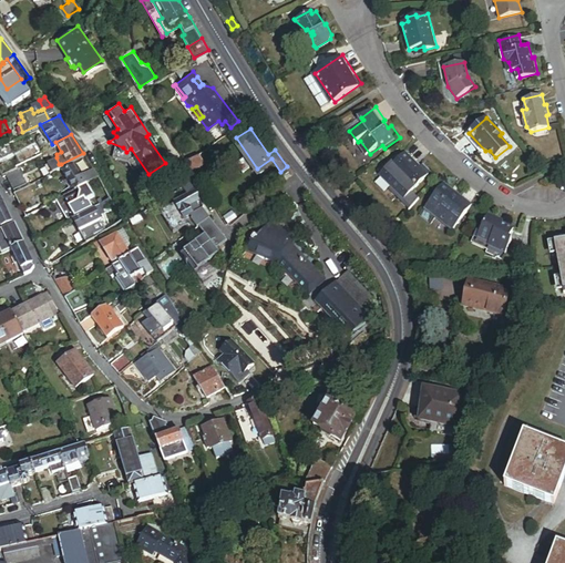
[(0,152),(10,149),(7,141),(0,143),(0,152)]
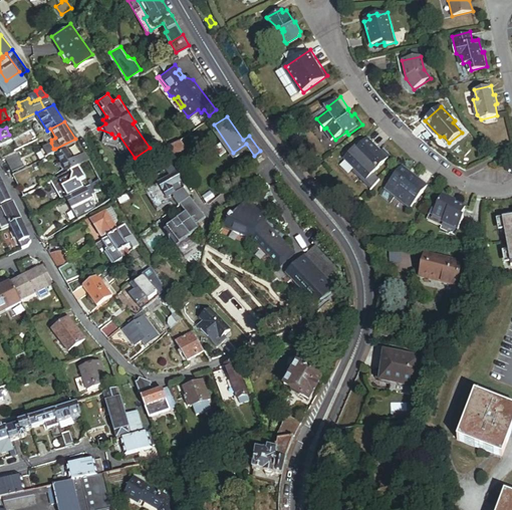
[(358,146),(346,156),(358,169),(368,179),(375,173),(390,160),(378,149),(380,147),(371,137),(359,148),(358,146)]
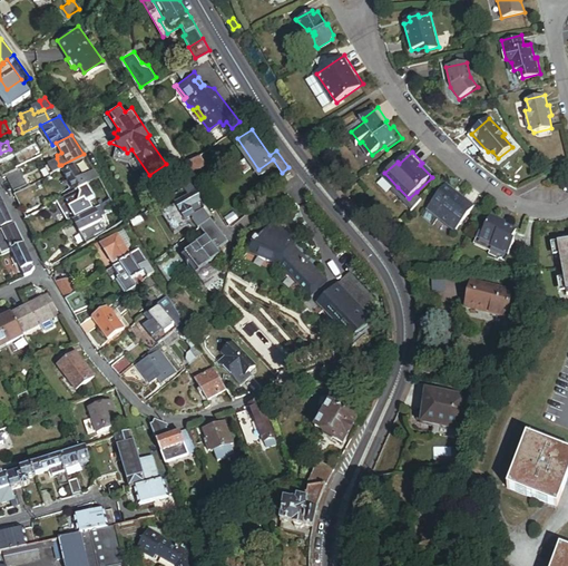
[(202,153),(186,162),(193,172),(207,164),(202,153)]
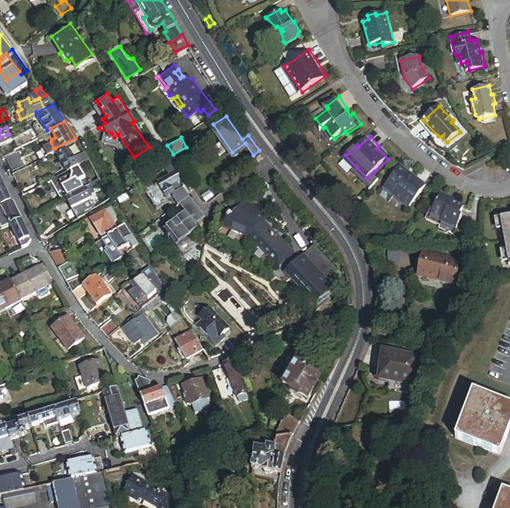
[(51,142),(51,139),(43,143),(48,152),(55,148),(53,148),(51,142)]
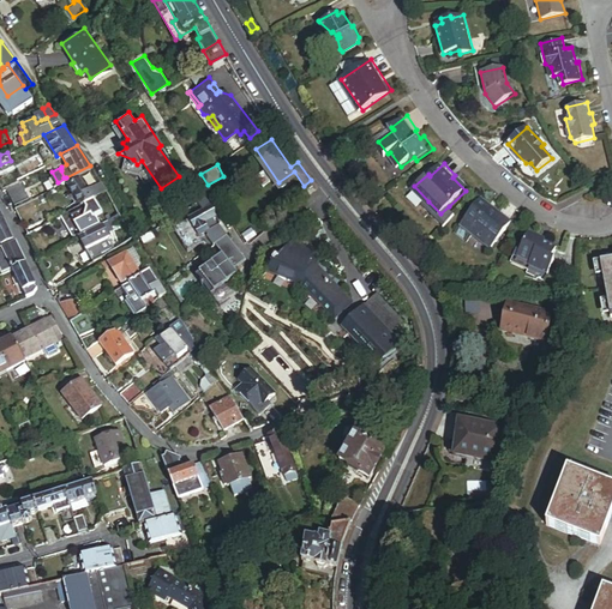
[(100,191),(102,190),(97,181),(93,184),(87,174),(81,178),(78,174),(66,182),(72,192),(76,197),(79,202),(100,191)]
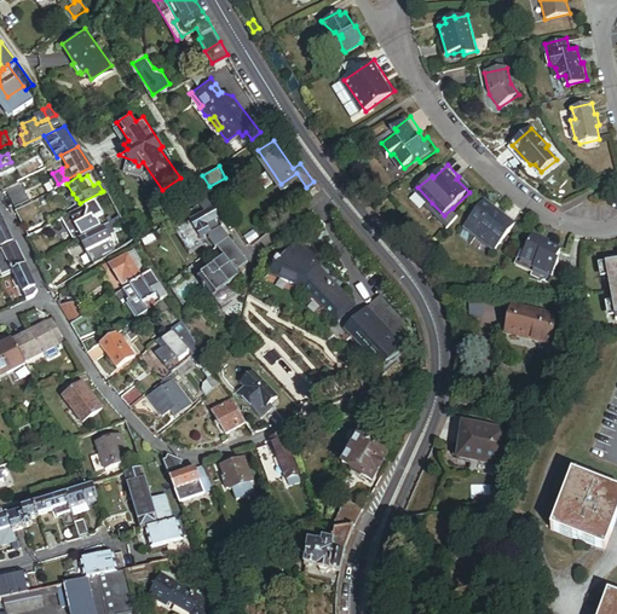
[(15,202),(29,195),(21,177),(6,184),(15,202)]
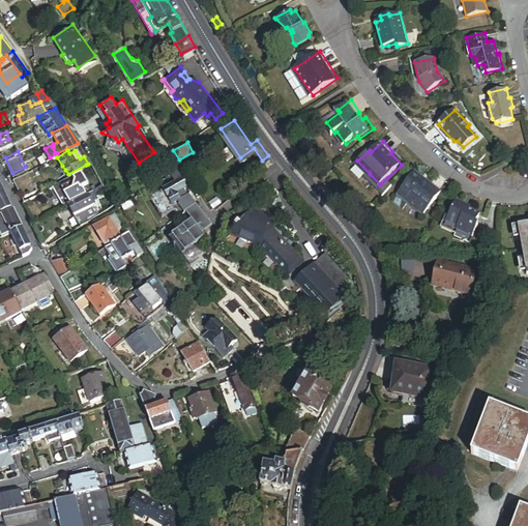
[(96,184),(101,182),(90,163),(88,164),(86,165),(96,184)]
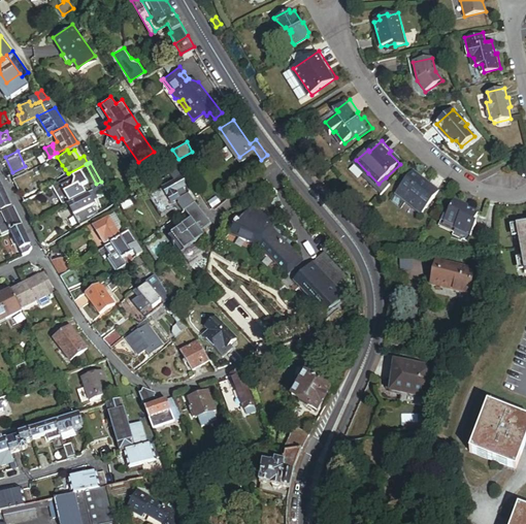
[(30,167),(15,174),(25,193),(39,185),(30,167)]
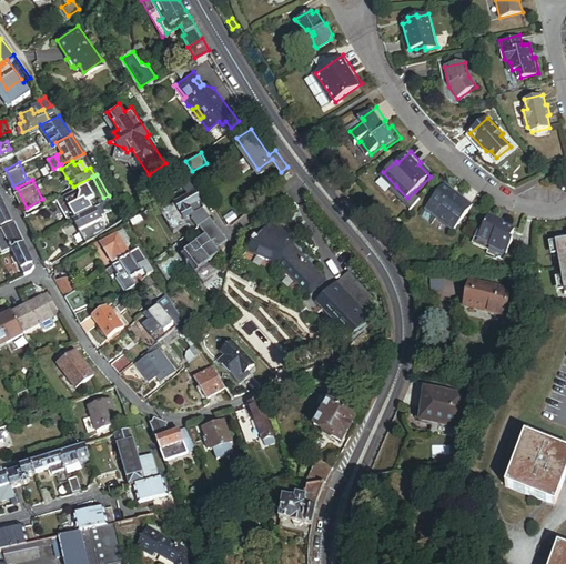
[(189,191),(194,188),(190,181),(184,184),(189,191)]
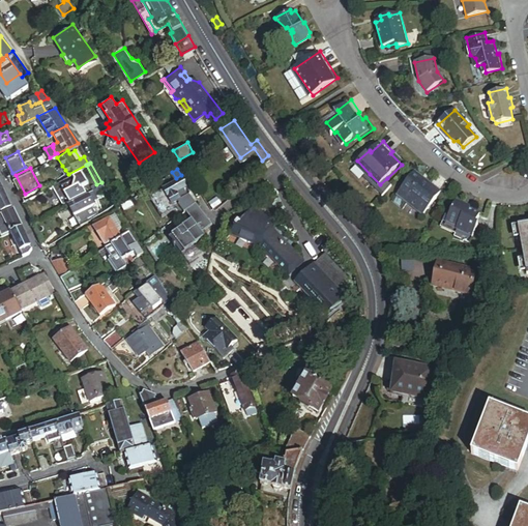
[(447,192),(418,172),(403,197),(413,204),(431,215),(447,192)]
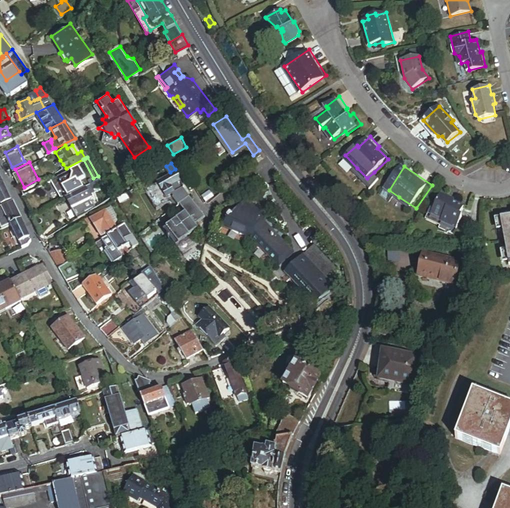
[(367,178),(357,168),(355,171),(373,190),(381,179),(374,172),(367,178)]
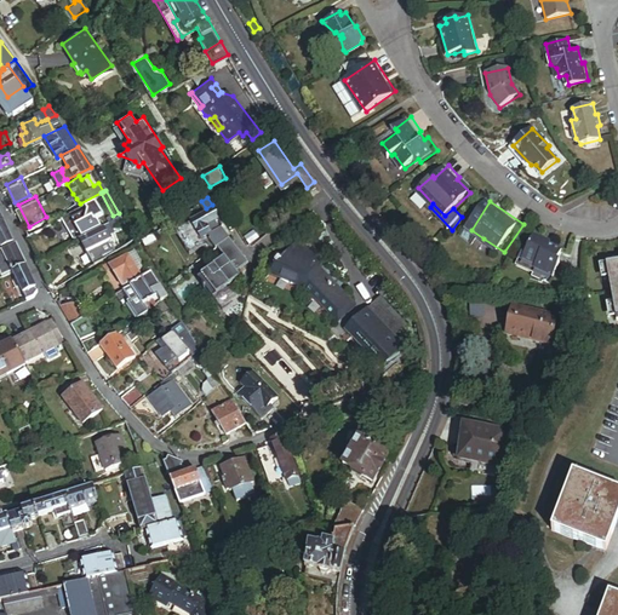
[(201,236),(217,225),(212,218),(218,214),(212,205),(206,208),(190,220),(201,236)]
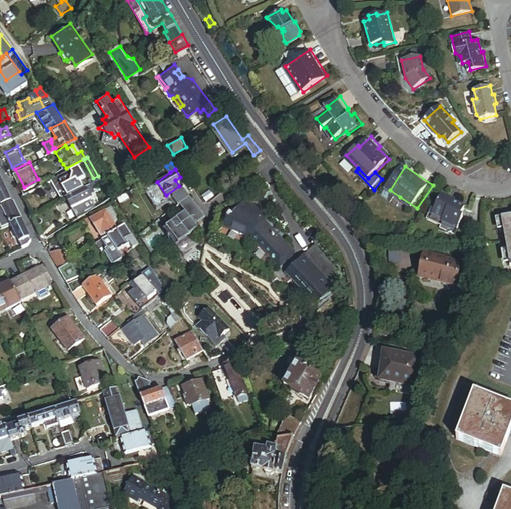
[(67,194),(82,185),(78,179),(75,179),(70,170),(59,177),(60,179),(59,181),(67,194)]
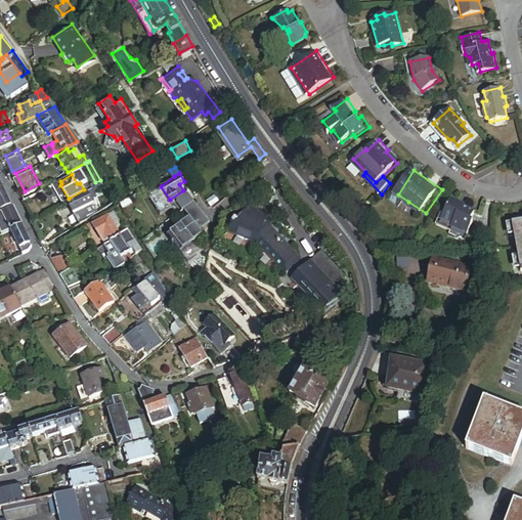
[(69,199),(60,185),(61,183),(60,181),(58,177),(52,181),(63,201),(67,200),(69,199)]
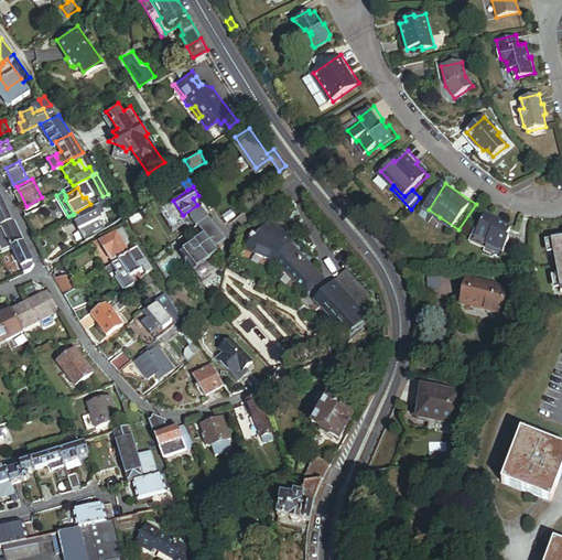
[(94,228),(105,222),(99,213),(100,213),(96,206),(111,198),(108,194),(103,196),(90,204),(74,214),(72,215),(78,226),(88,219),(94,228)]
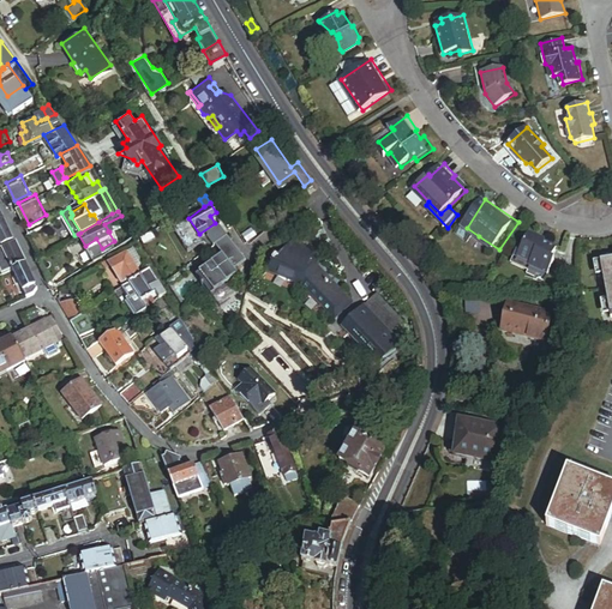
[(0,241),(12,235),(1,213),(0,213),(0,241)]
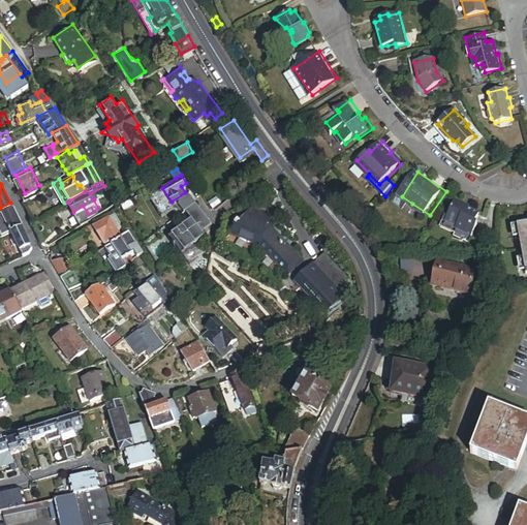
[(172,202),(162,188),(149,196),(160,214),(174,206),(172,202)]
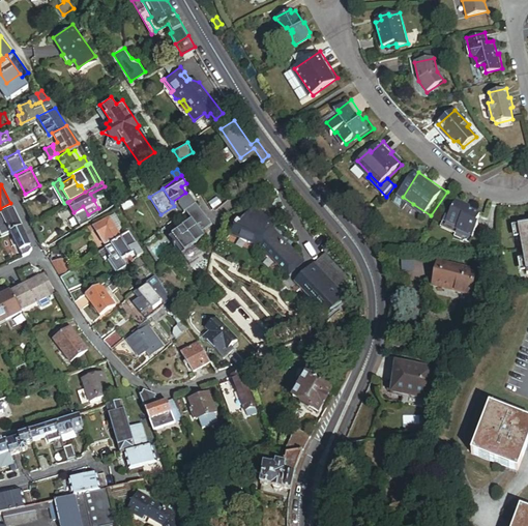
[(179,201),(185,209),(195,201),(189,194),(179,201)]
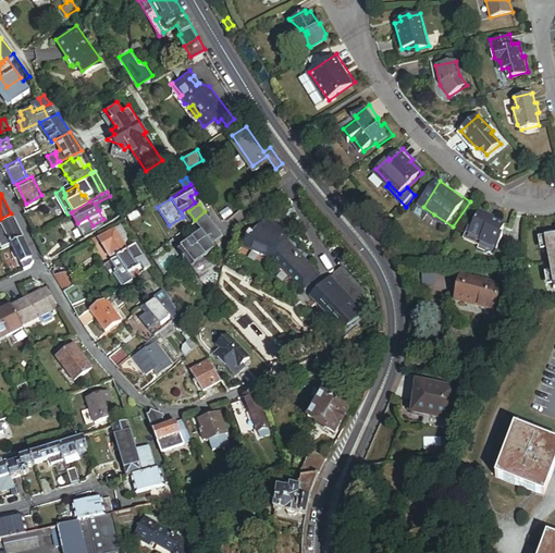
[(434,214),(423,207),(418,213),(430,221),(434,214)]
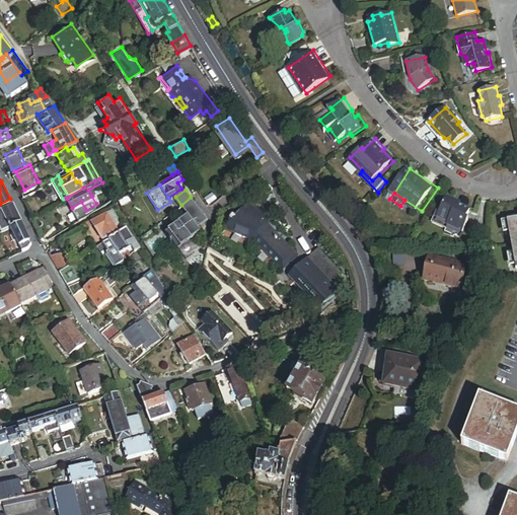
[(461,200),(452,195),(446,208),(442,215),(452,220),(451,223),(453,224),(467,230),(472,219),(470,218),(474,209),(460,203),(461,200)]
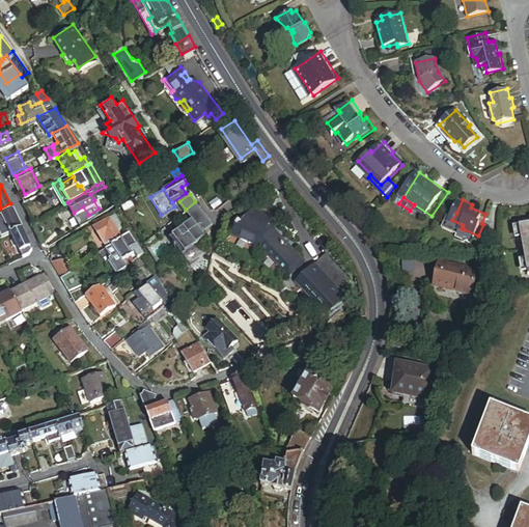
[(199,231),(210,224),(195,201),(186,210),(185,210),(192,222),(164,240),(173,254),(201,236),(199,231)]
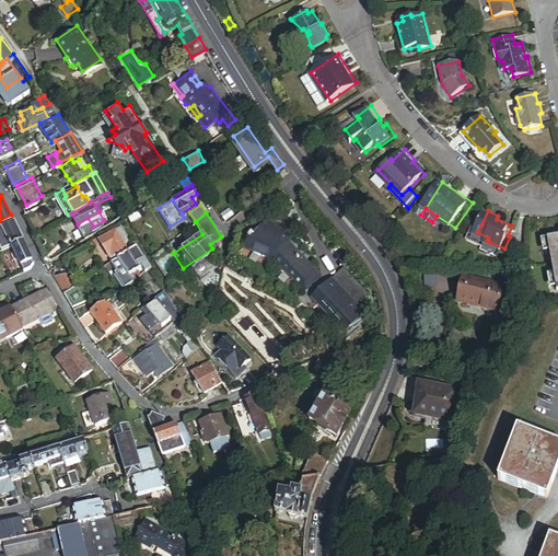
[(10,242),(21,236),(12,217),(0,223),(10,242)]
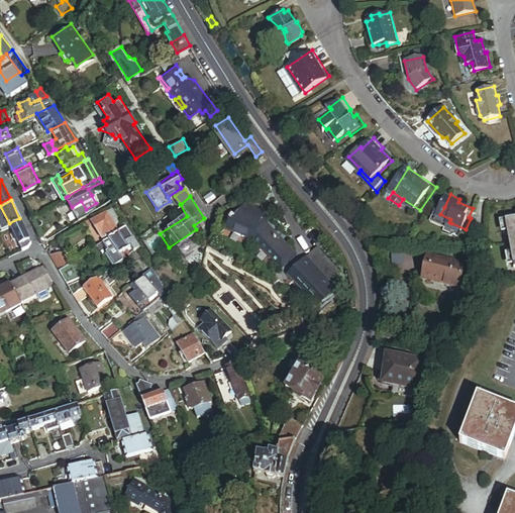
[(72,207),(78,217),(87,211),(86,209),(81,201),(72,207)]
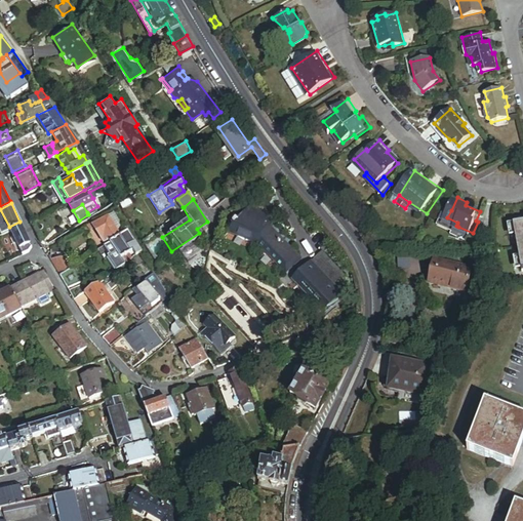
[(271,232),(269,233),(266,227),(271,221),(248,204),(238,216),(237,215),(233,219),(235,222),(231,227),(253,244),(253,243),(257,246),(255,248),(270,278),(288,270),(271,232)]
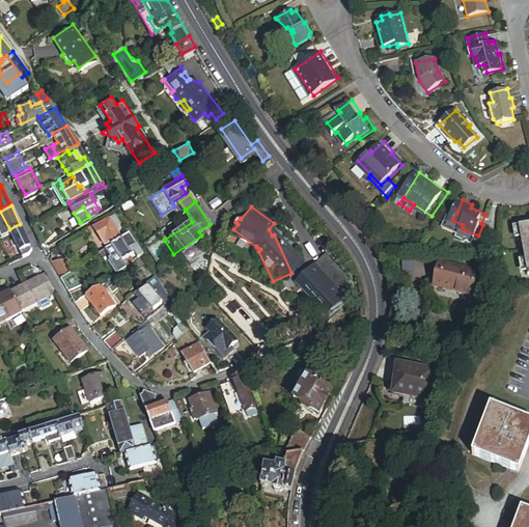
[(0,229),(2,233),(9,229),(0,212),(0,229)]
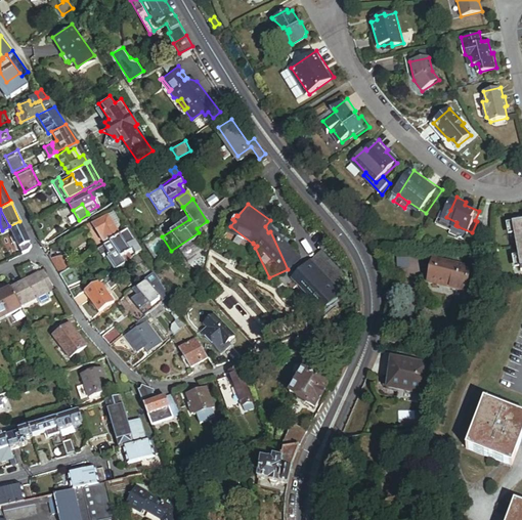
[(115,225),(120,222),(112,209),(90,222),(93,226),(101,240),(113,232),(114,234),(119,231),(115,225)]
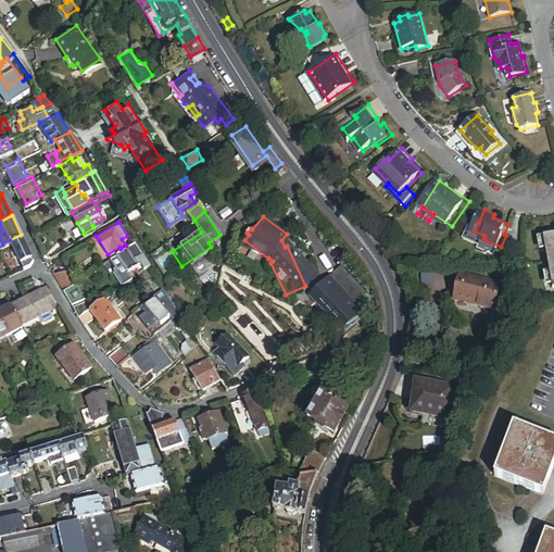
[(478,223),(475,222),(468,237),(485,243),(486,240),(483,239),(485,236),(474,230),(478,223)]
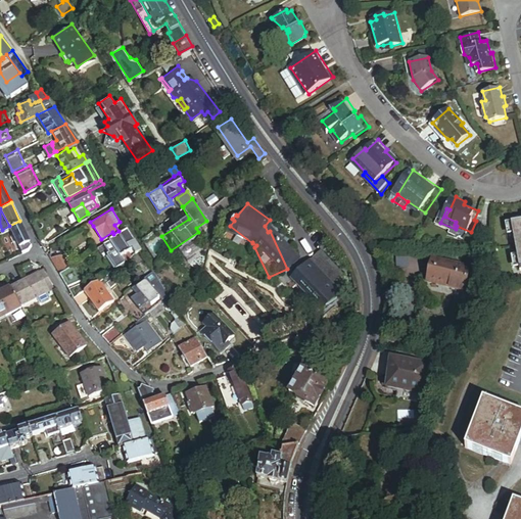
[(520,215),(511,217),(519,268),(520,267),(520,215)]
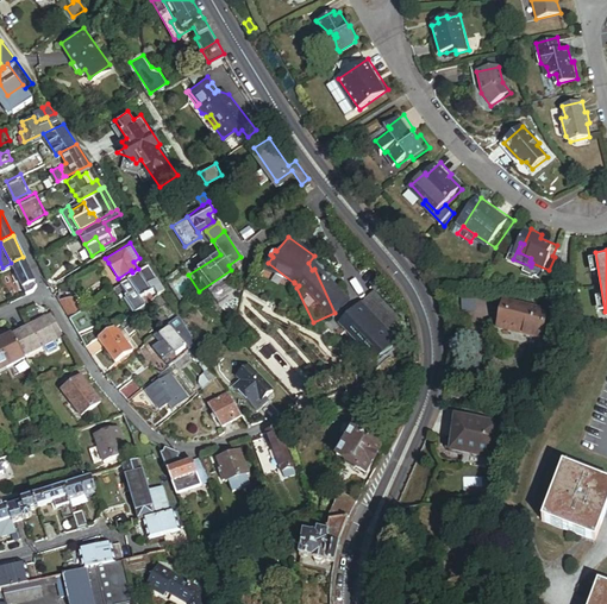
[(31,288),(36,281),(23,257),(11,263),(25,290),(31,288)]
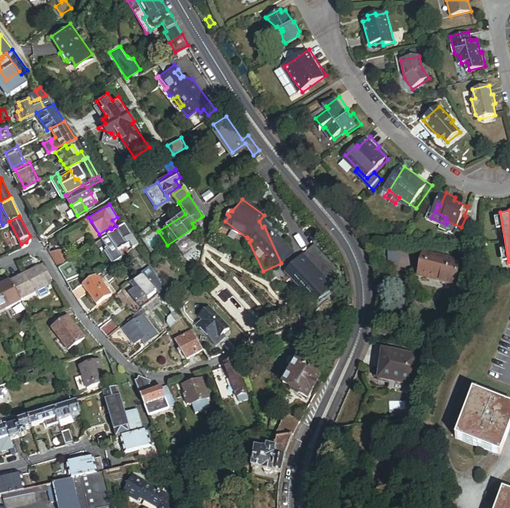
[(132,245),(137,241),(124,220),(116,226),(111,229),(107,232),(117,248),(129,240),(132,245)]
